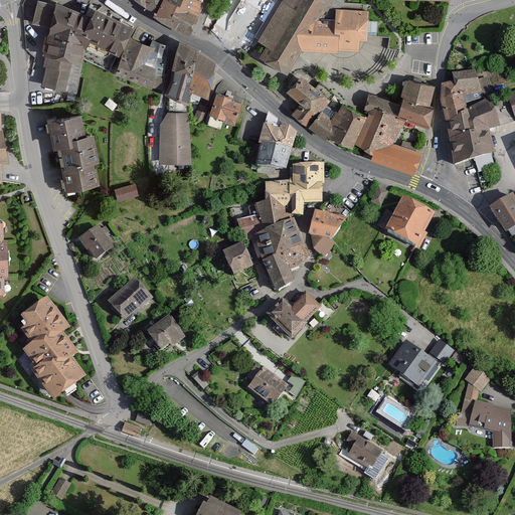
[(144,0),(189,26),(204,0),(144,0)]
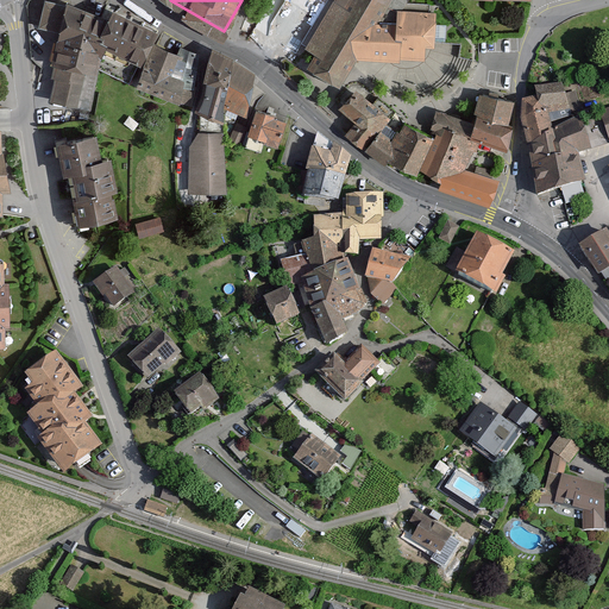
[(341,0),(340,2),(333,0),(331,0),(302,48),(313,54),(305,68),(341,86),(358,57),(400,63),(400,56),(424,57),(424,45),(432,45),(435,11),(397,7),(393,22),(376,20),(388,0),(341,0)]
